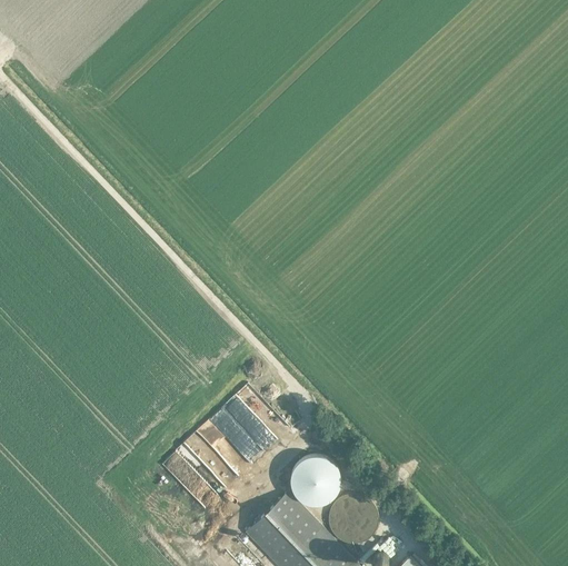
[(291,436),(249,393),(237,405),(278,448),(291,436)]
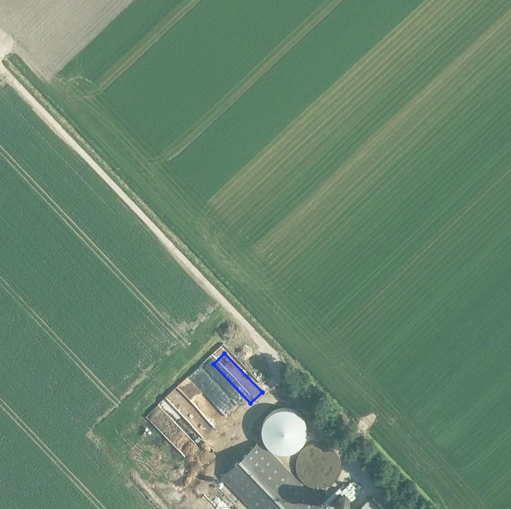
[(191,387),(211,408),(222,397),(202,376),(191,387)]
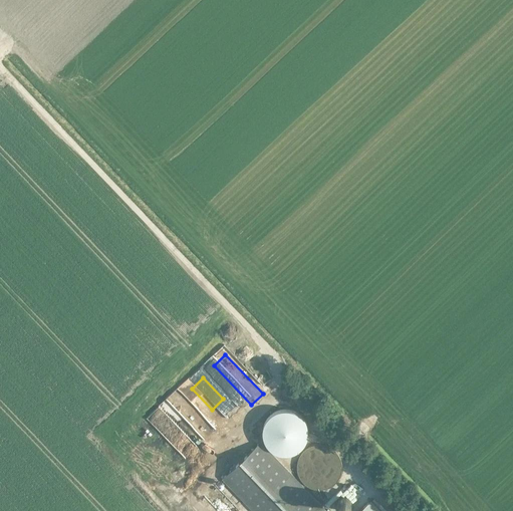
[(302,449),(303,449),(304,447),(305,445),(306,442),(307,440),(307,438),(307,435),(307,433),(307,430),(306,428),(305,426),(304,424),(303,422),(301,420),(299,418),(298,417),(296,415),(293,414),(291,413),(289,413),(287,412),(284,412),(282,412),(279,413),(277,413),(275,414),(273,415),(271,417),(269,418),(267,420),(266,422),(264,424),(263,426),(262,428),(262,430),(261,433),(261,435),(261,438),(262,440),(262,442),(263,444),(264,447),(266,449),(267,451),(269,452),(271,454),(273,455),(275,456),(277,457),(279,458),(281,458),(284,458),(286,458),(289,458),(291,457),(293,456),(295,455),(297,454),(299,453),(301,451),(302,449)]
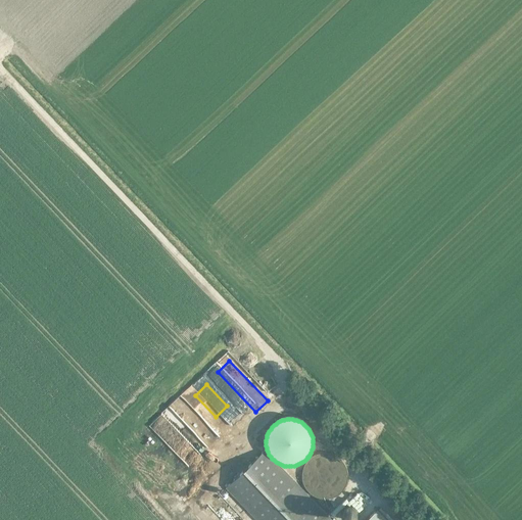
[(327,519),(264,454),(226,490),(252,519),(327,519)]
